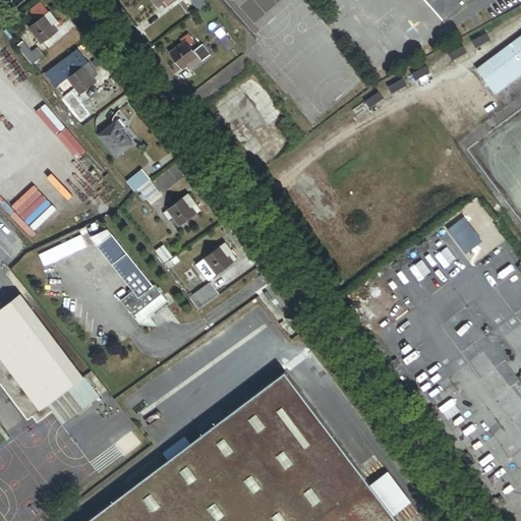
[(166,9),(178,0),(153,0),(159,7),(163,4),(166,9)]
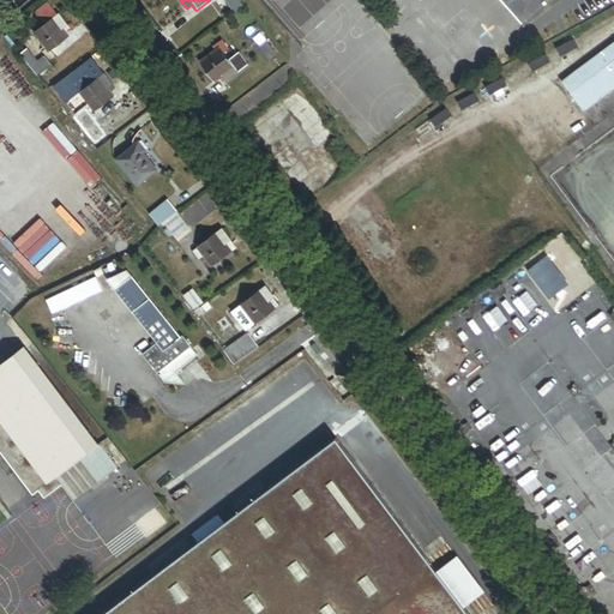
[(236,0),(229,0),(227,2),(234,13),(242,7),(236,0)]
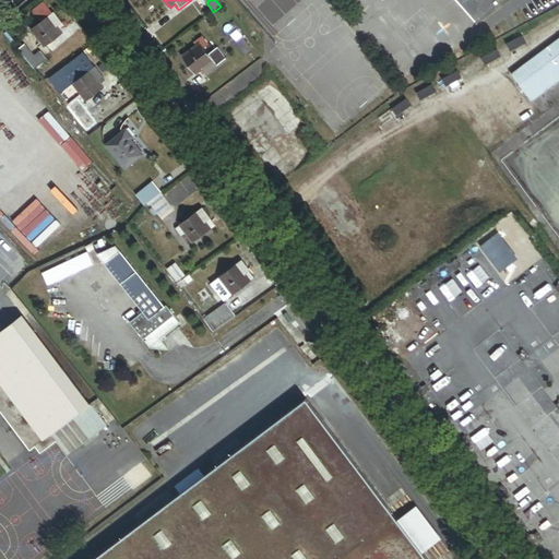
[(453,0),(461,9),(465,4),(482,23),(507,0),(453,0)]
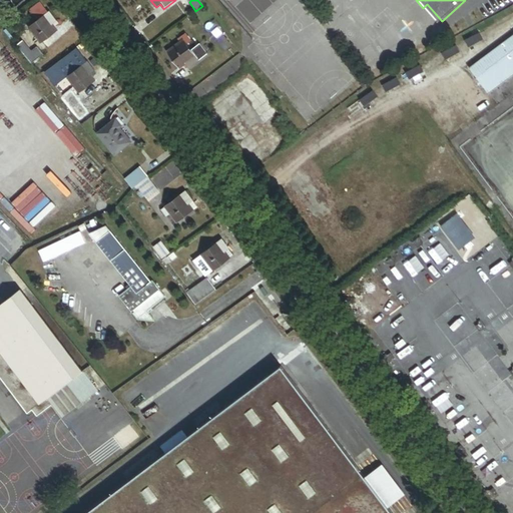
[(42,43),(57,31),(54,27),(58,24),(50,13),(31,27),(42,43)]
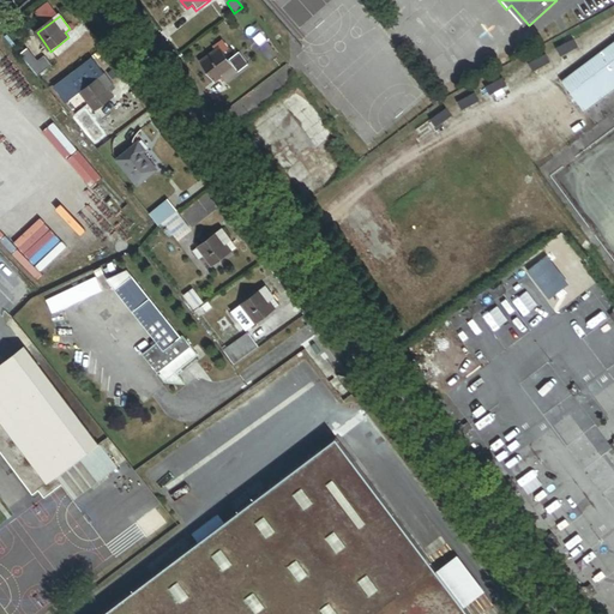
[(278,54),(268,41),(260,47),(271,60),(278,54)]
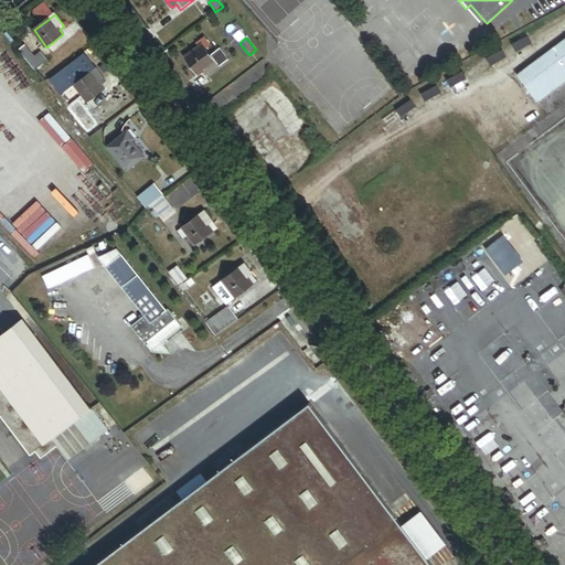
[(564,86),(564,43),(520,77),(541,105),(564,86)]
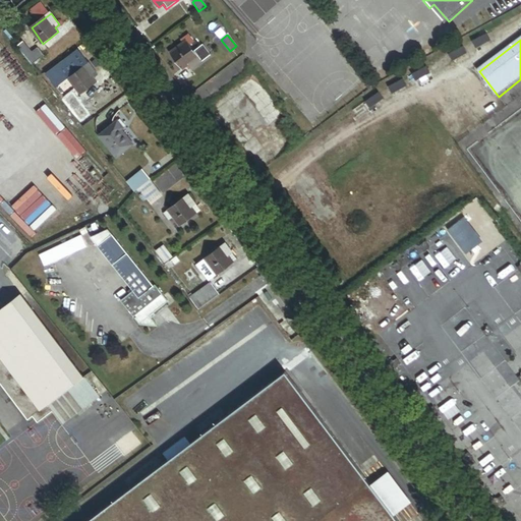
[(17,45),(33,65),(45,55),(39,48),(33,52),(22,41),(17,45)]
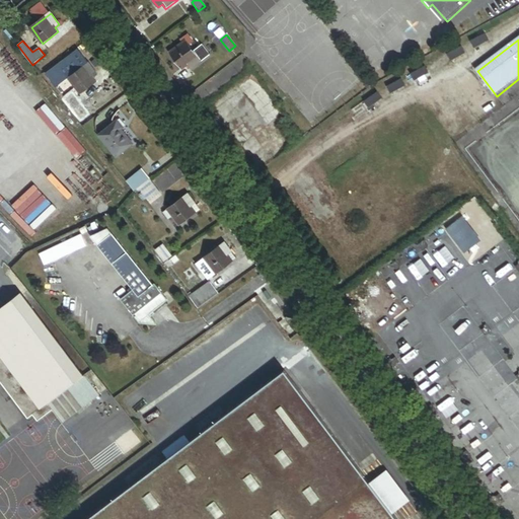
[(193,68),(204,60),(200,54),(197,56),(187,42),(170,54),(181,70),(190,64),(193,68)]
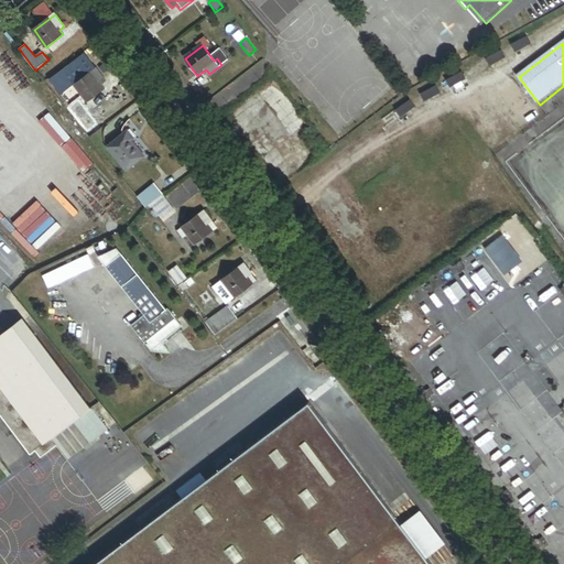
[(76,85),(89,101),(106,89),(102,86),(107,83),(98,69),(76,85)]
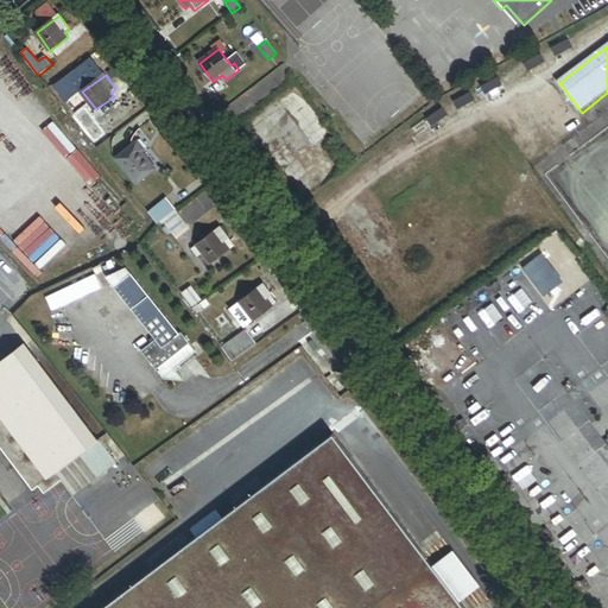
[(74,118),(90,140),(99,134),(93,127),(97,124),(86,108),(74,118)]
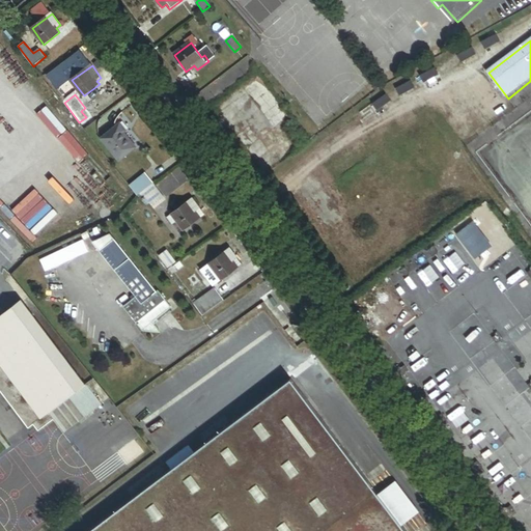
[(85,108),(81,111),(86,117),(90,113),(85,108)]
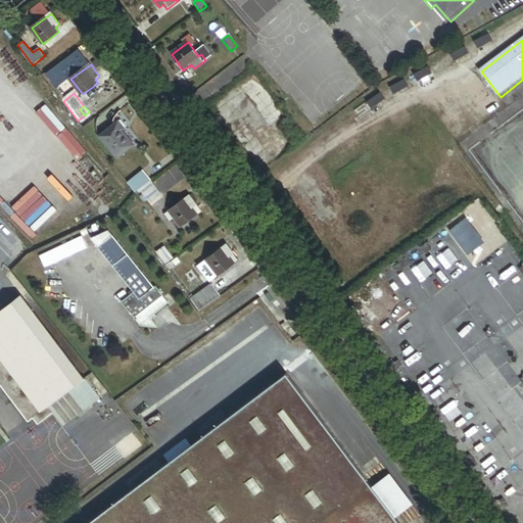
[(119,157),(136,143),(124,129),(126,127),(121,121),(117,124),(102,136),(119,157)]
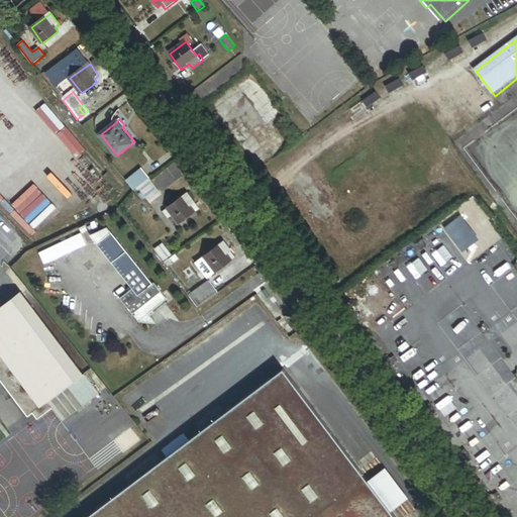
[(152,180),(153,180),(143,168),(126,181),(134,191),(138,188),(152,180)]
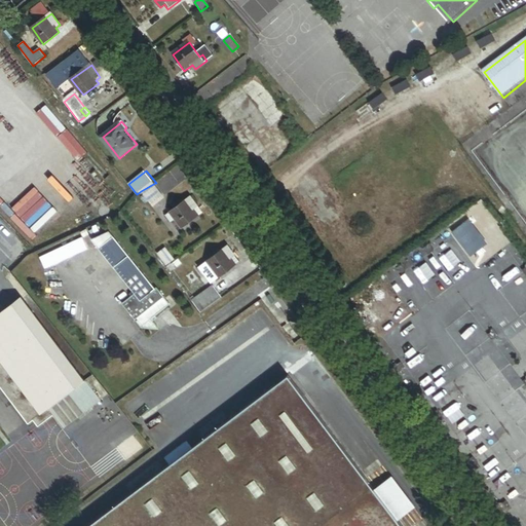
[(162,201),(166,198),(155,183),(141,191),(154,210),(163,202),(162,201)]
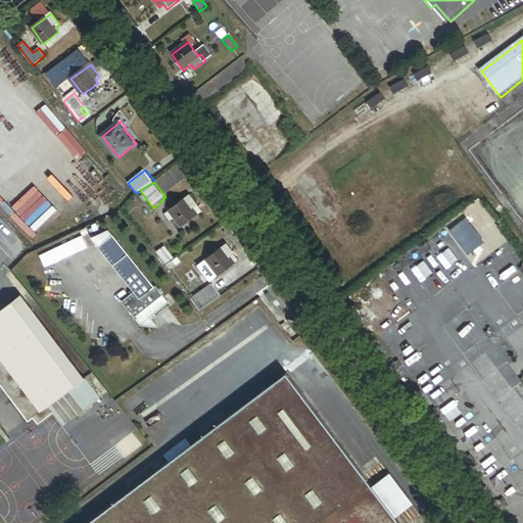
[(189,199),(170,215),(181,230),(196,219),(193,215),(197,211),(189,199)]
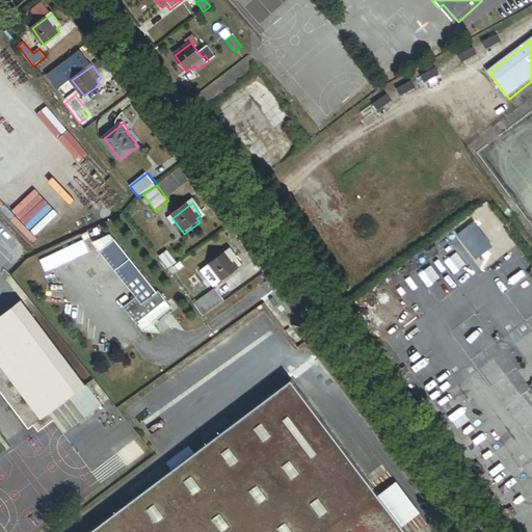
[(101,250),(115,239),(111,234),(92,241),(101,250)]
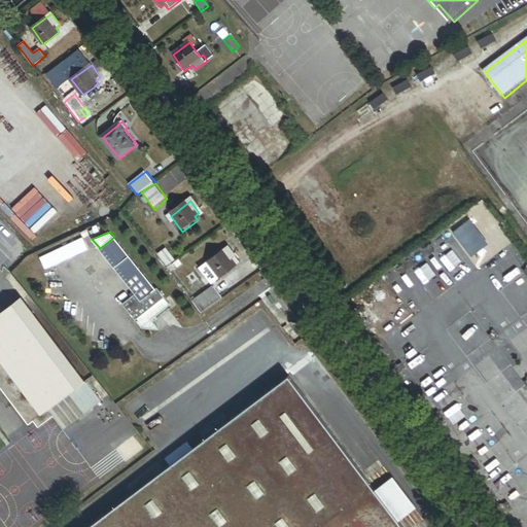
[(157,288),(114,237),(100,248),(136,293),(123,304),(136,320),(138,318),(166,295),(159,287),(157,288)]
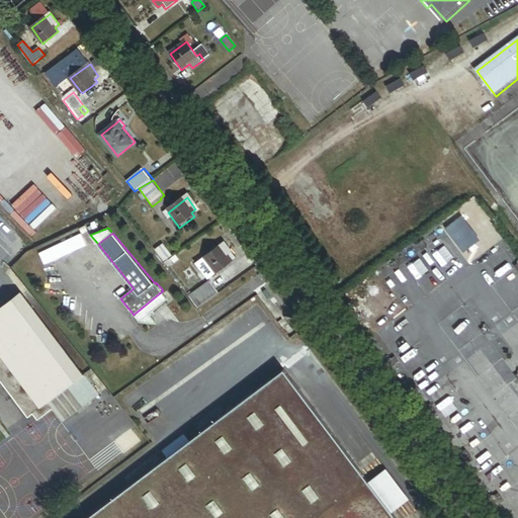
[(171,256),(163,245),(157,250),(164,260),(171,256)]
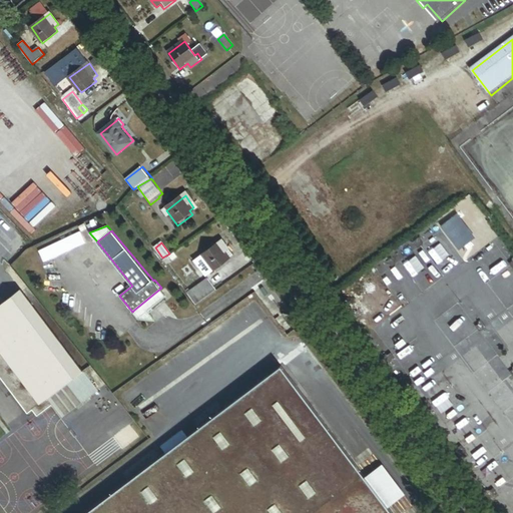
[(231,258),(219,242),(201,255),(212,272),(231,258)]
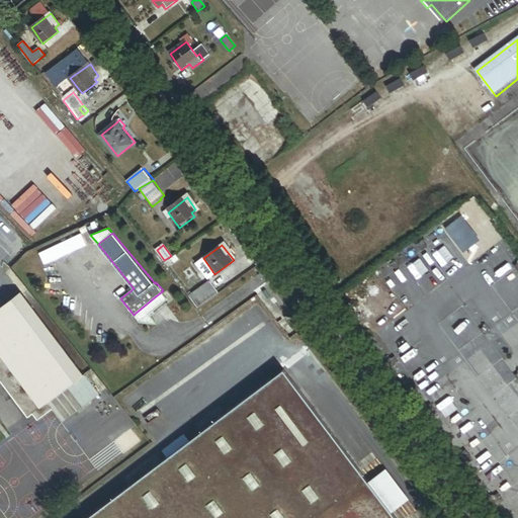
[(180,261),(177,256),(170,261),(173,265),(174,264),(175,264),(180,261)]
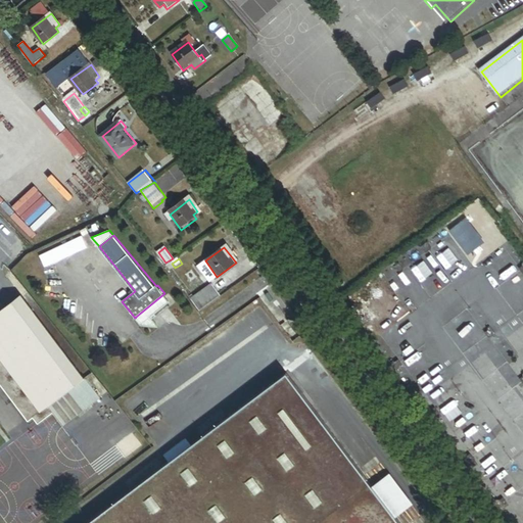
[(212,285),(192,300),(200,312),(221,296),(212,285)]
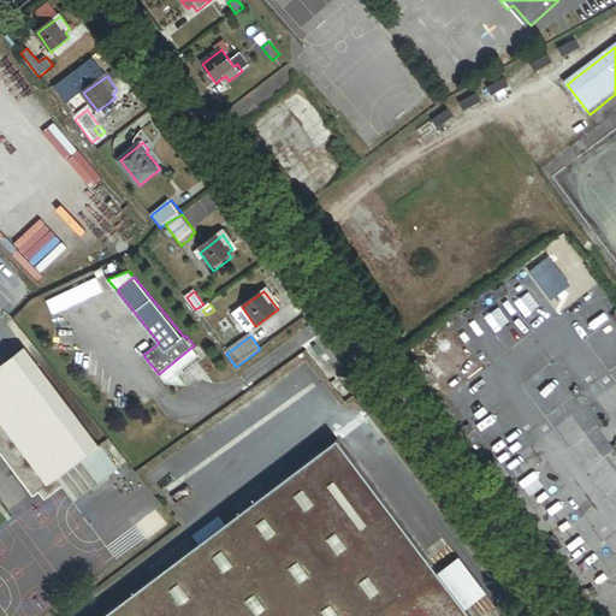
[(199,351),(194,345),(161,372),(163,374),(161,375),(167,383),(188,385),(178,373),(196,359),(194,355),(199,351)]
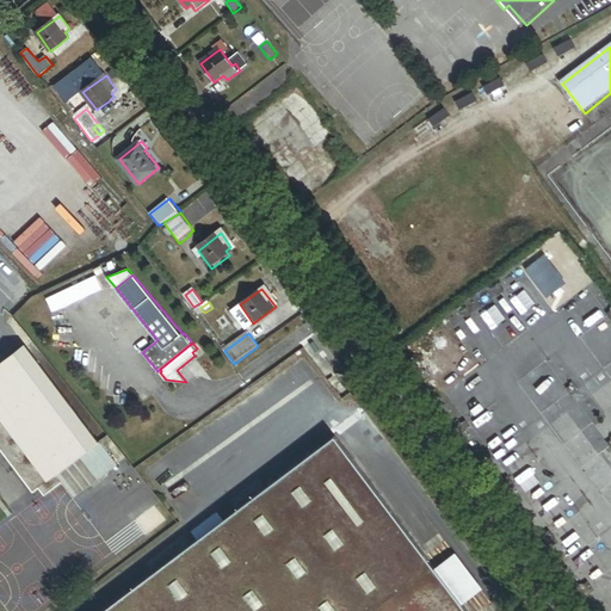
[(26,347),(0,366),(0,444),(36,492),(39,488),(45,497),(63,483),(74,498),(118,464),(100,443),(99,443),(26,347)]
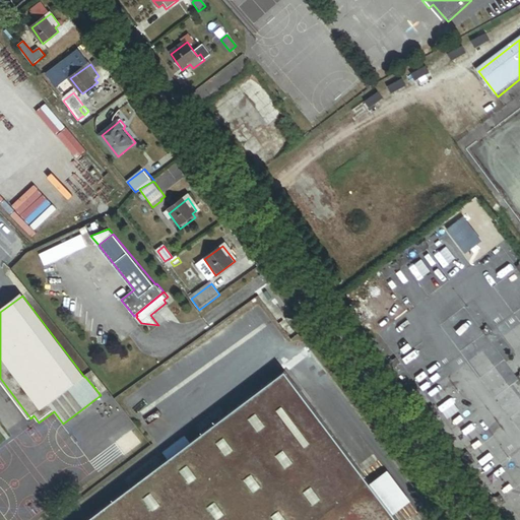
[(188,443),(168,458),(86,519),(399,519),(372,483),(285,369),(188,443)]
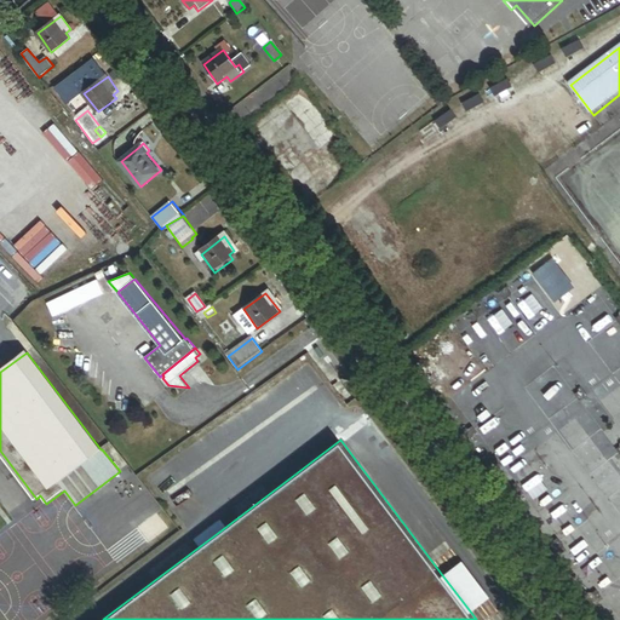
[(194,539),(200,546),(224,528),(218,520),(194,539)]
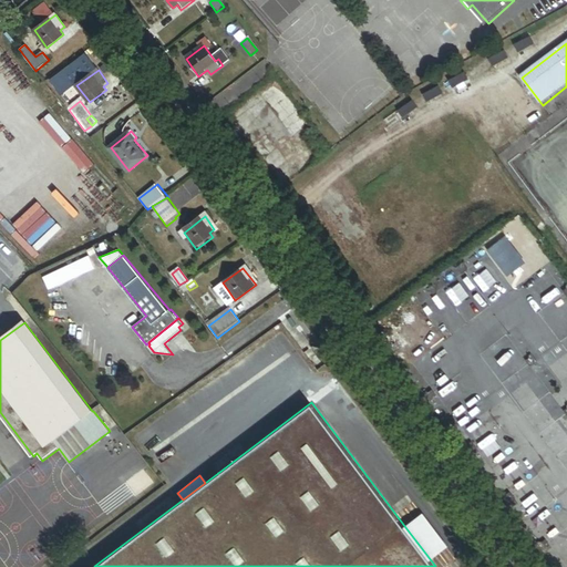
[(422,514),(405,527),(430,559),(446,547),(422,514)]
